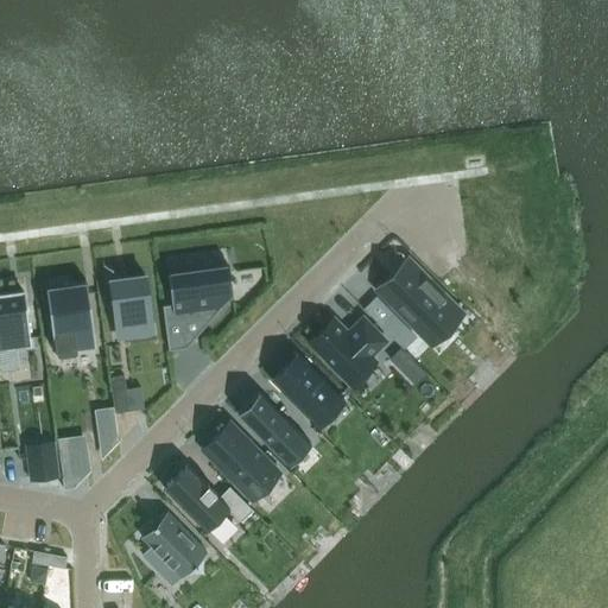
[(431,344),(462,314),(406,258),(386,279),(390,282),(379,292),(431,344)]
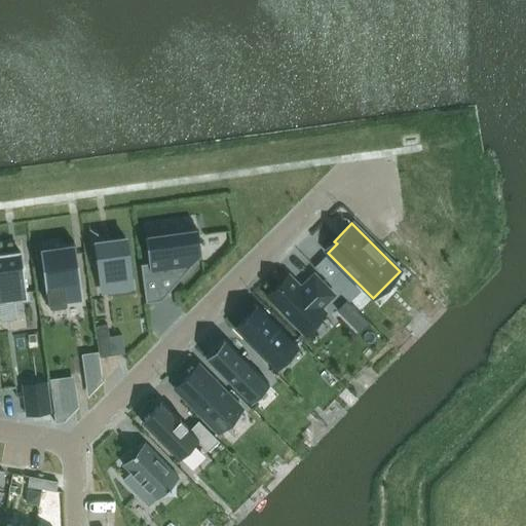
[(158,278),(183,274),(201,254),(197,227),(145,235),(148,262),(141,264),(145,302),(161,300),(158,278)]
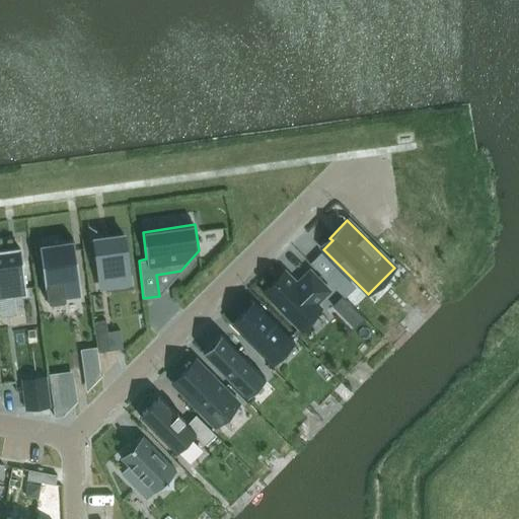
[(122,233),(92,237),(95,264),(97,263),(100,280),(126,277),(123,260),(126,260),(122,233)]
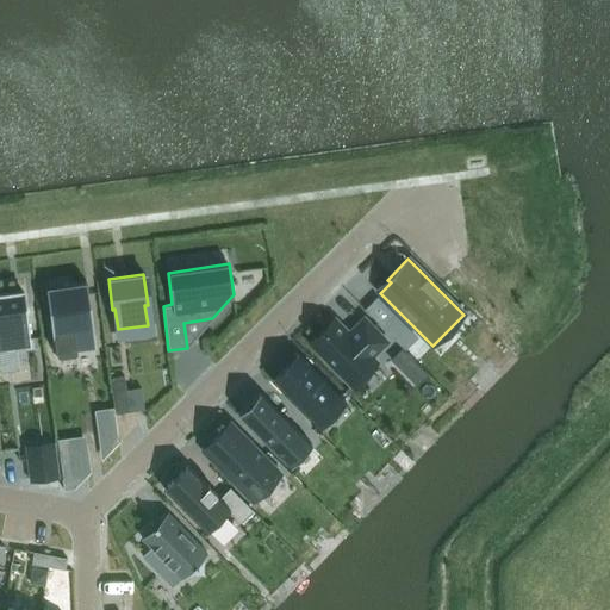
[(85,284),(47,288),(56,356),(76,353),(75,349),(93,347),(85,284)]
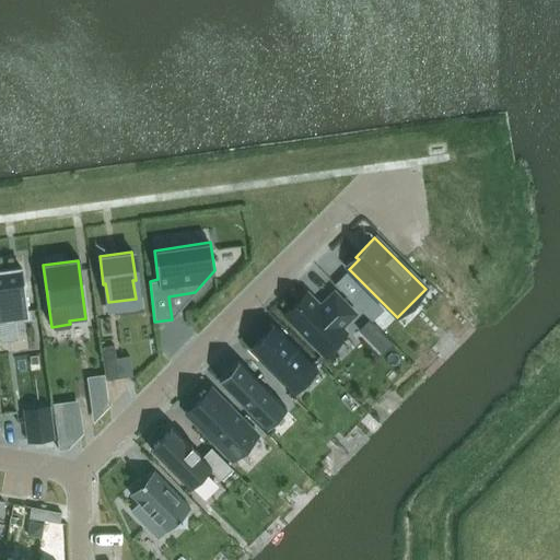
[(22,268),(0,270),(0,319),(27,316),(27,310),(22,271),(22,268)]
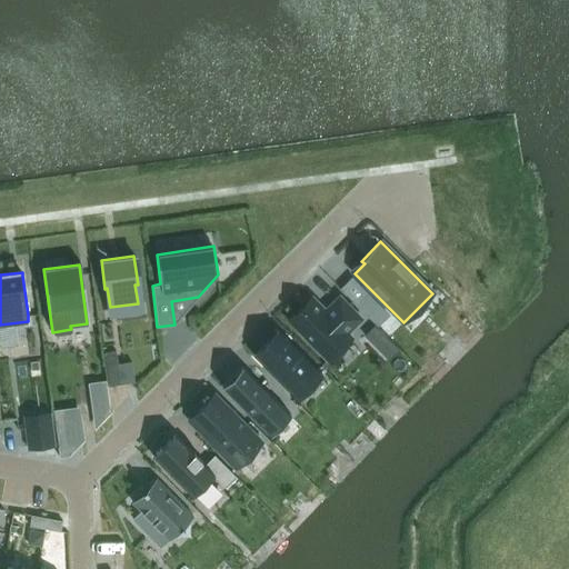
[(353,302),(369,318),(379,309),(363,293),(353,302)]
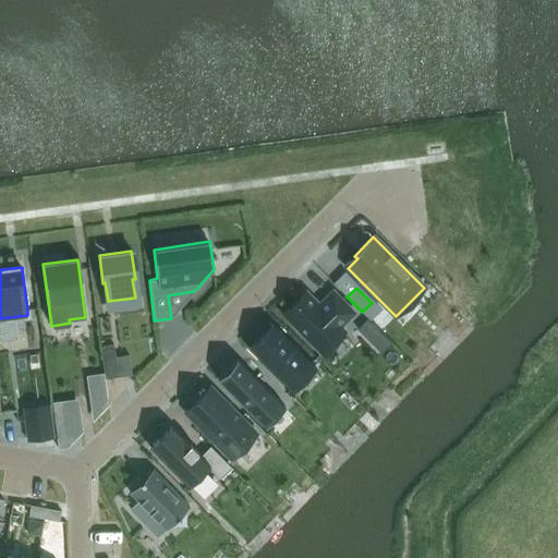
[(323,354),(346,331),(340,326),(354,313),(332,291),(318,304),(305,290),(281,314),(323,354)]
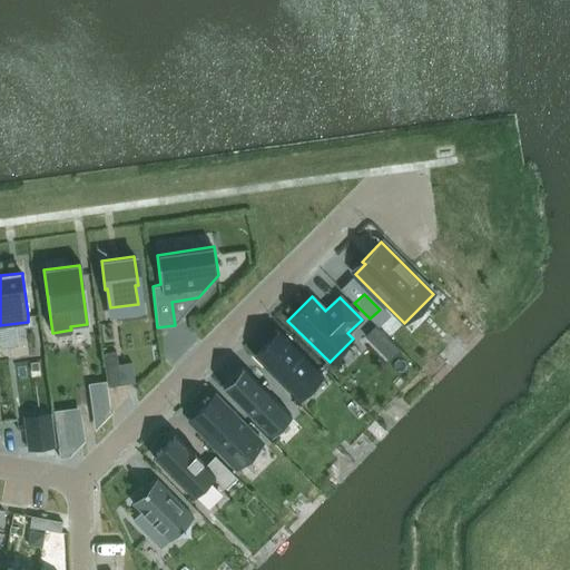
[(375,327),(365,336),(375,346),(385,337),(375,327)]
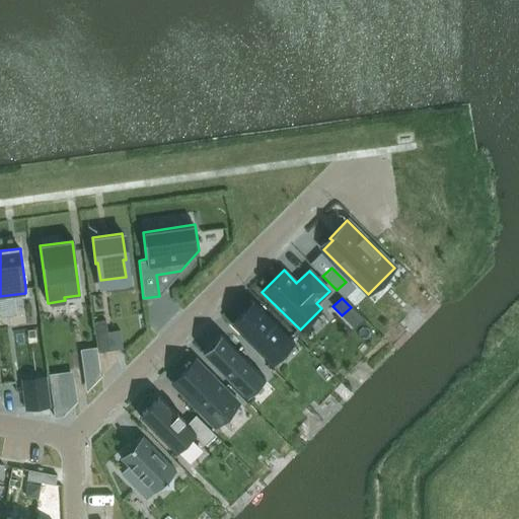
[(293,341),(254,302),(231,324),(271,363),(272,363),(269,359),(289,339),(292,342),(293,341)]
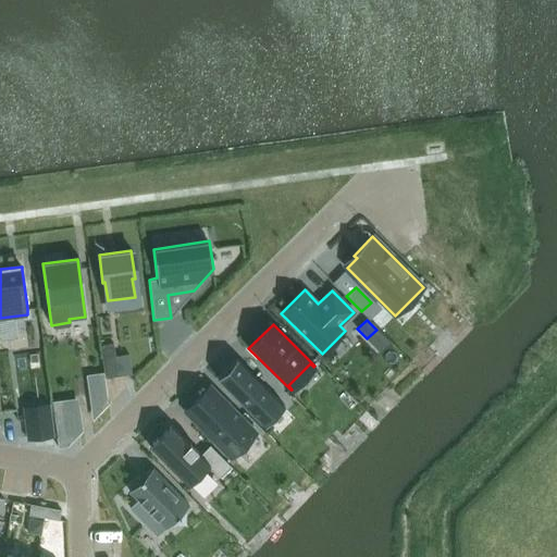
[(113,344),(100,346),(102,360),(115,358),(113,344)]
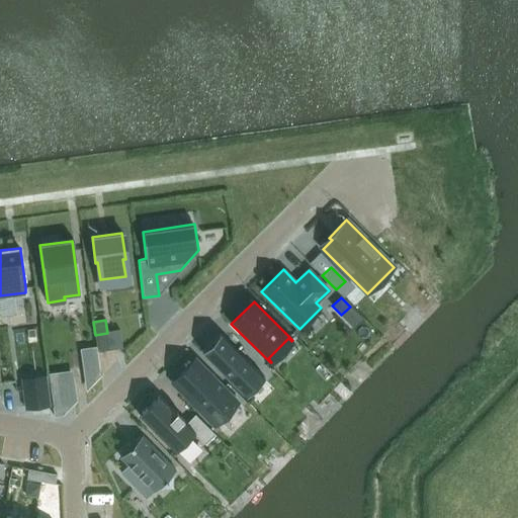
[(202,352),(246,396),(263,378),(220,334),(202,352)]
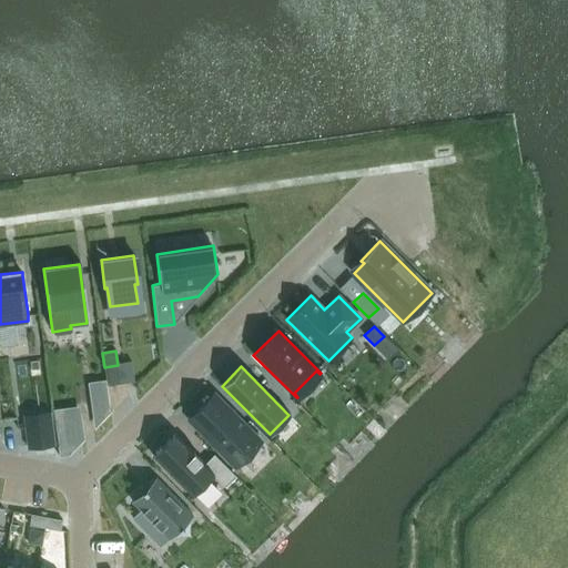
[(105,383),(90,385),(94,412),(110,409),(105,383)]
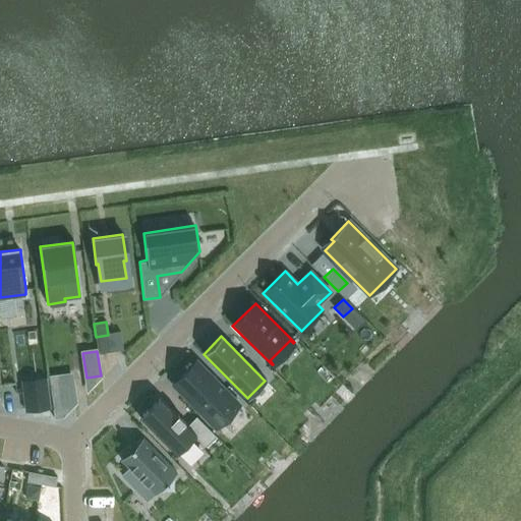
[(240,410),(193,363),(169,388),(215,435),(240,410)]
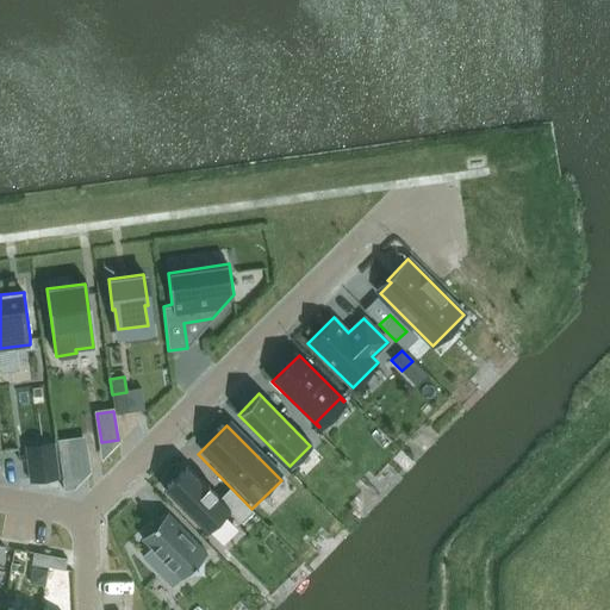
[(86,436),(56,440),(57,448),(83,444),(86,459),(88,459),(86,436)]
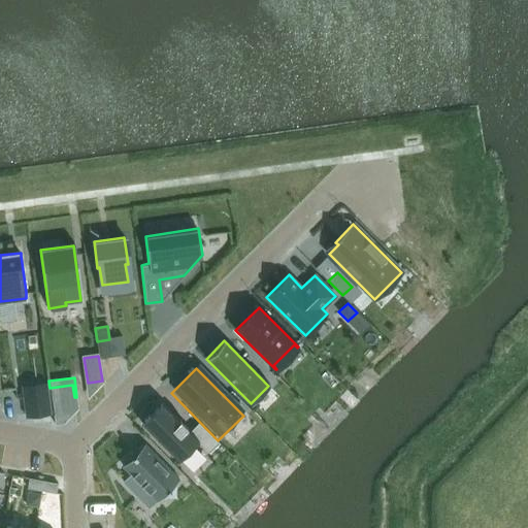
[(50,396),(24,399),(26,418),(53,415),(50,396)]
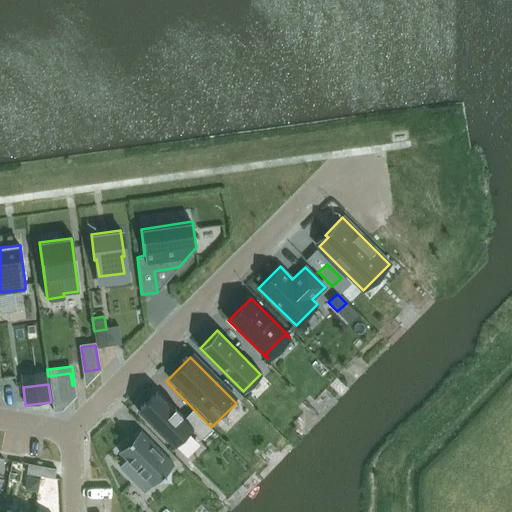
[(212,429),(193,410),(184,418),(157,391),(137,410),(172,445),(191,426),(203,439),(212,429)]
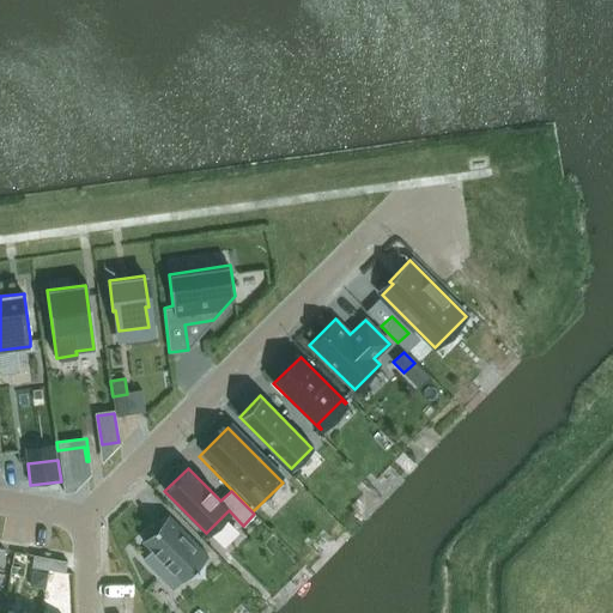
[(207,557),(168,516),(141,541),(151,550),(143,558),(174,590),(194,570),(195,572),(198,569),(196,568),(207,557)]
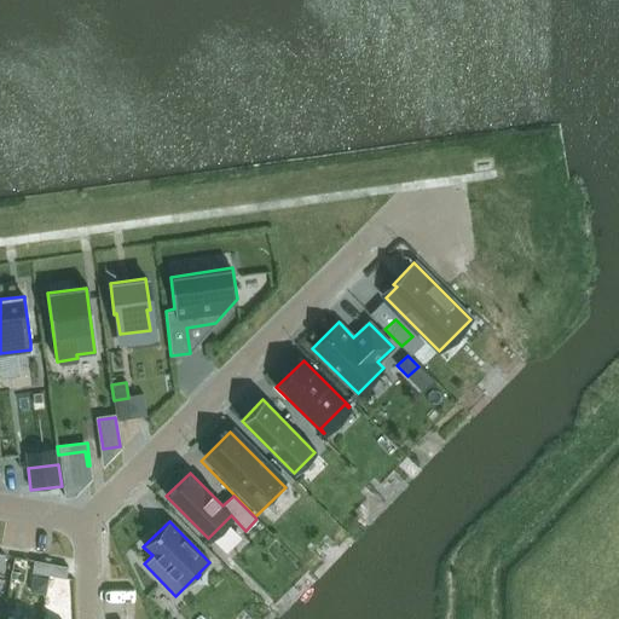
[(34,560),(32,572),(48,576),(51,563),(34,560)]
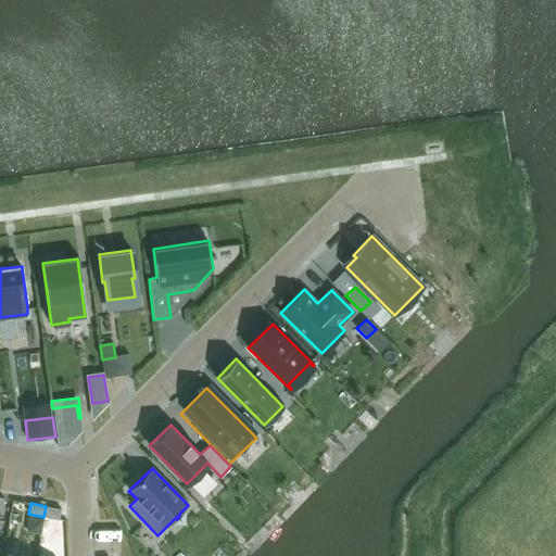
[(46,506),(43,517),(59,519),(61,508),(46,506)]
